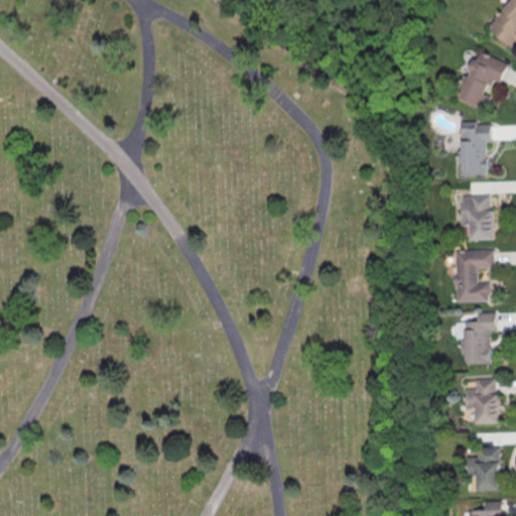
[(511,0),(515,0),(515,38),(510,45),(488,26),(511,0)]
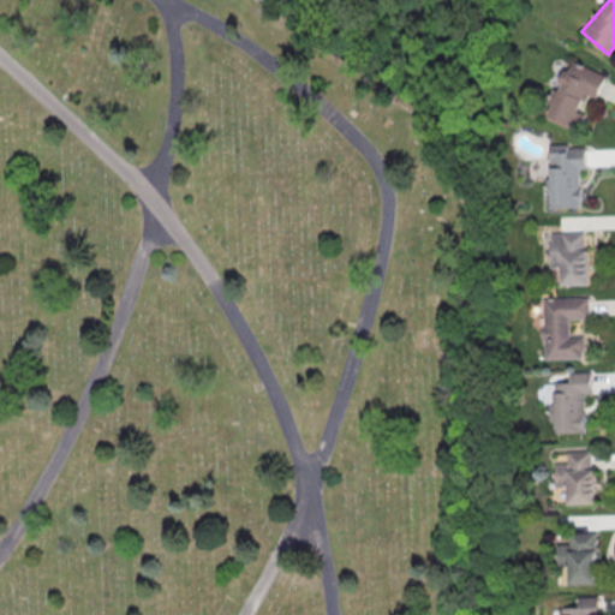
[(573,60),(545,117),(572,130),(575,121),(580,123),(585,113),(580,111),(589,94),(595,97),(605,76),(573,60)]
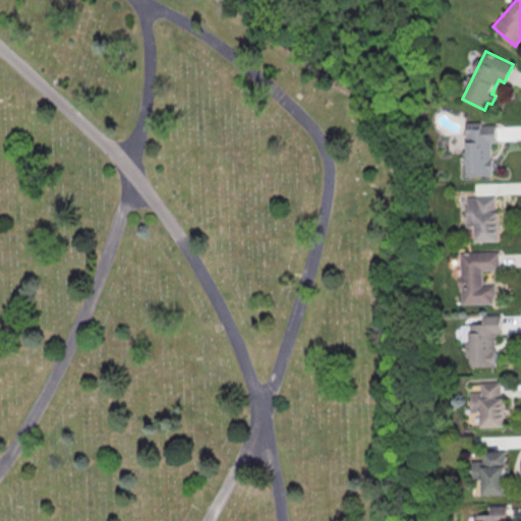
[(466,127),(494,127),(495,174),(468,175),(466,127)]
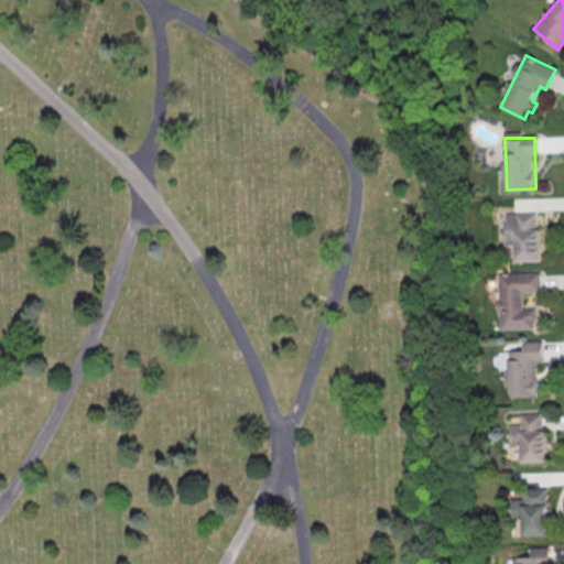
[(506,213),(535,213),(537,227),(540,227),(541,260),(516,261),(514,243),(503,245),(503,224),(506,224),(506,213)]
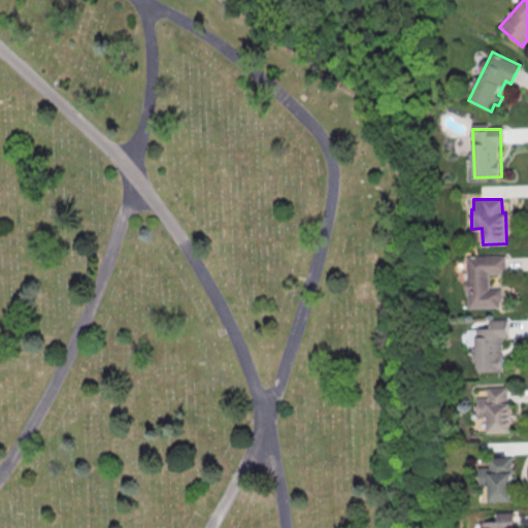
[(466,256),(505,255),(506,273),(489,273),(489,289),(500,289),(501,301),(499,302),(499,307),(468,308),(466,256)]
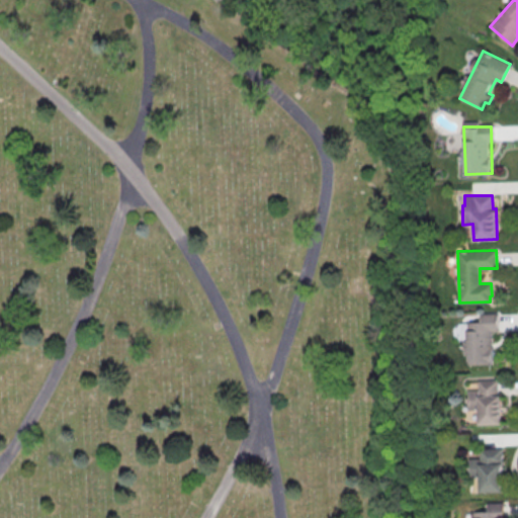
[(467,322),(481,322),(480,314),(497,314),(498,331),(491,331),(492,364),(468,365),(467,322)]
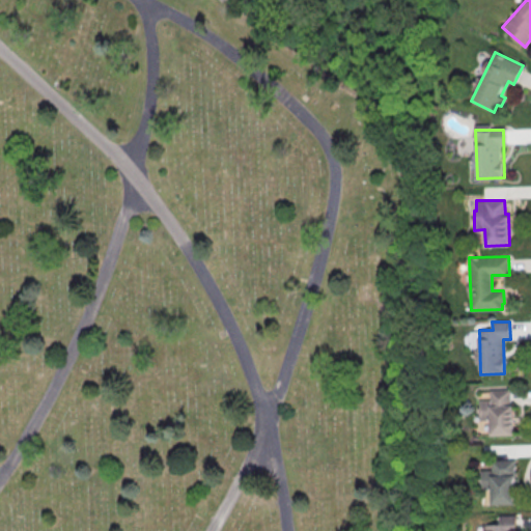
[(490,390),(513,390),(514,435),(491,435),(490,390)]
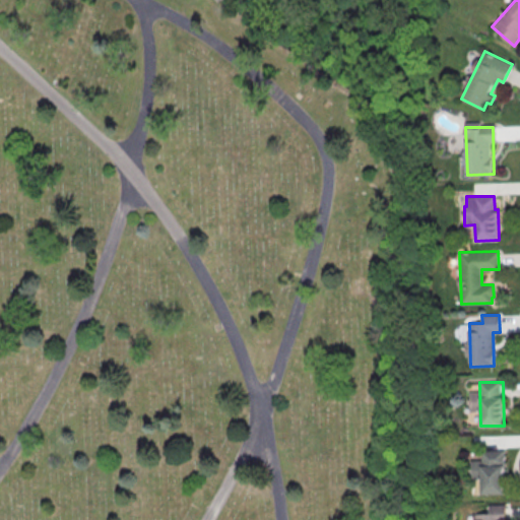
[(480,450),(504,450),(505,494),(481,494),(480,450)]
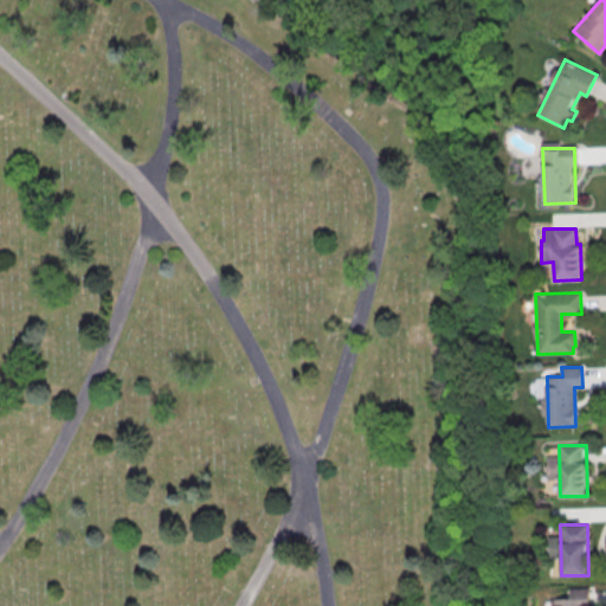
[(554,605),(554,599),(569,598),(569,588),(590,588),(590,605),(554,605)]
